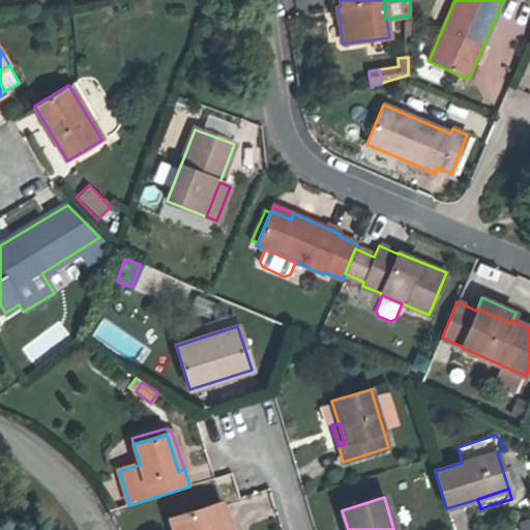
[(230,529),(222,503),(212,506),(219,529),(230,529)]
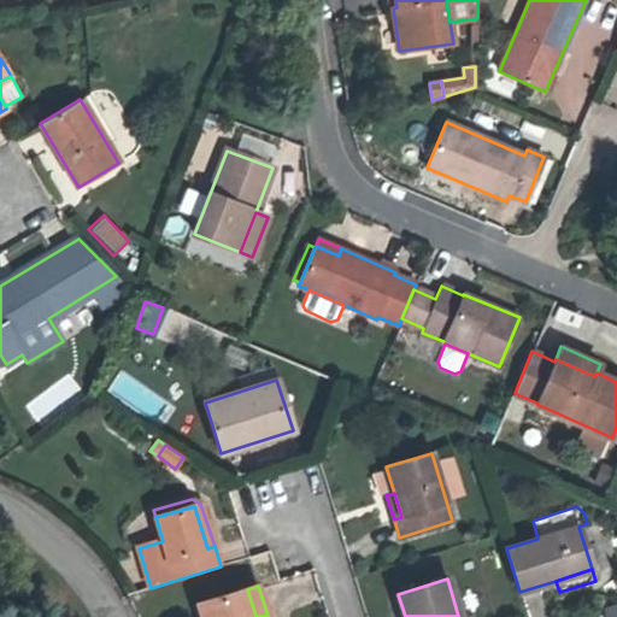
[(256,616),(247,589),(199,604),(203,616),(256,616)]
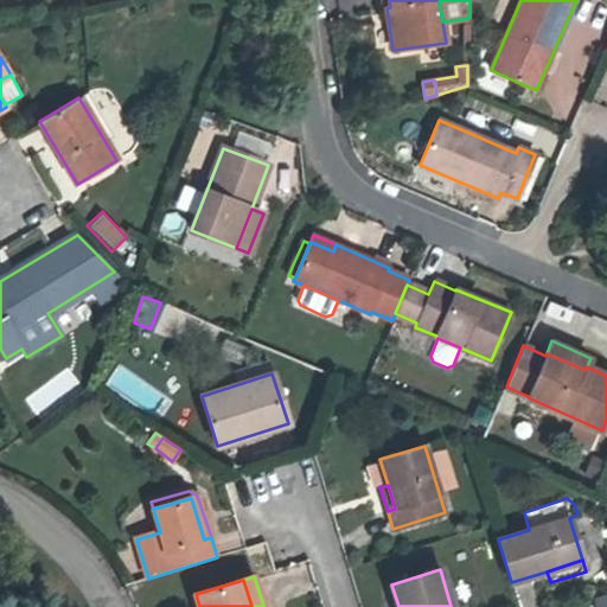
[(606,606),(606,593),(594,596),(598,606),(606,606)]
